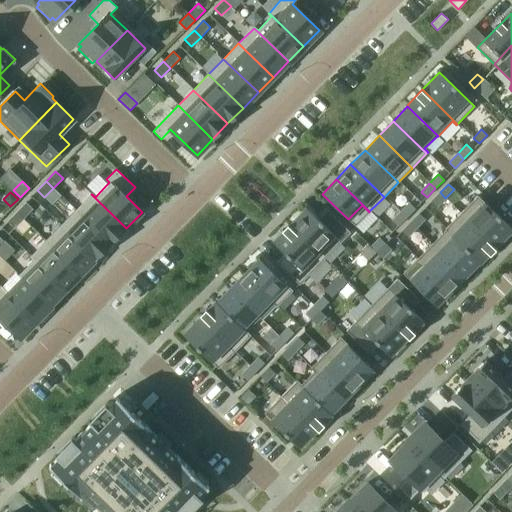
[(440,192),(431,201),(437,207),(445,198),(440,192)]
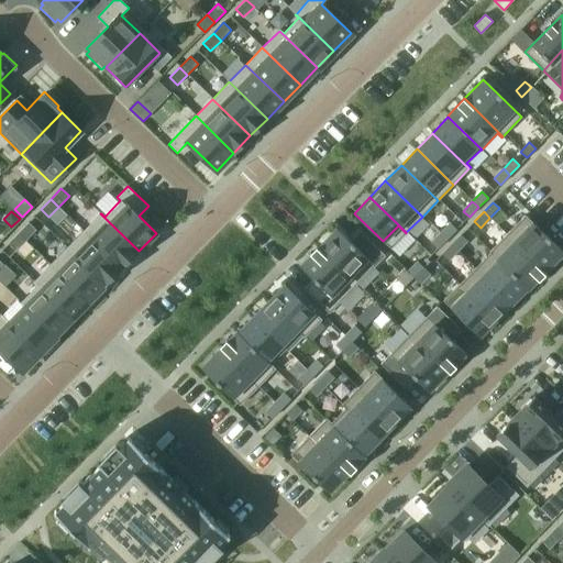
[(100,213),(84,231),(122,268),(139,251),(100,213)]
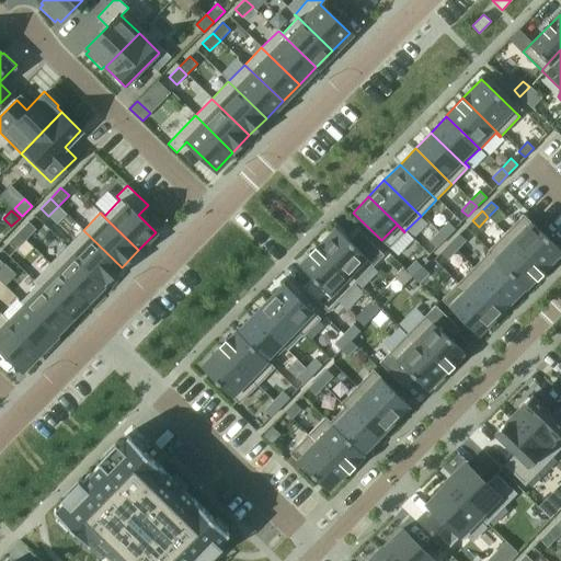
[(523,214),(504,232),(542,270),(560,251),(523,214)]
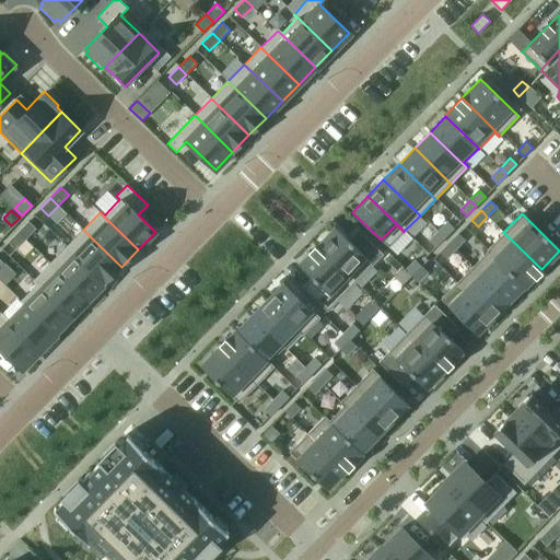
[(27,221),(18,232),(25,240),(35,229),(27,221)]
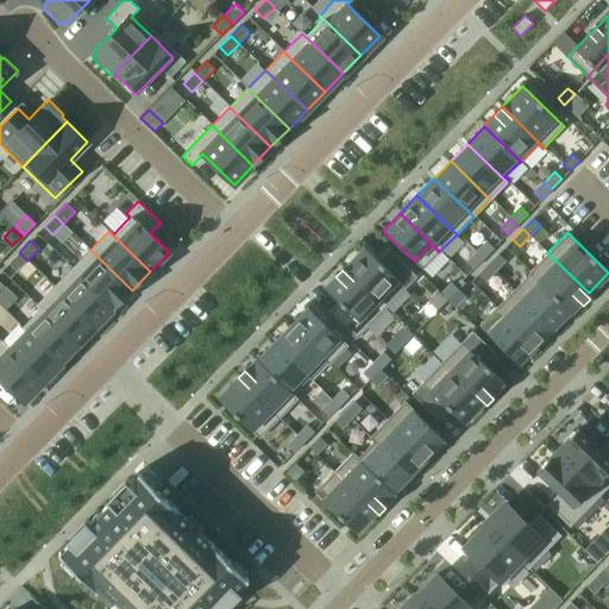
[(487,242),(477,252),(484,259),(494,249),(487,242)]
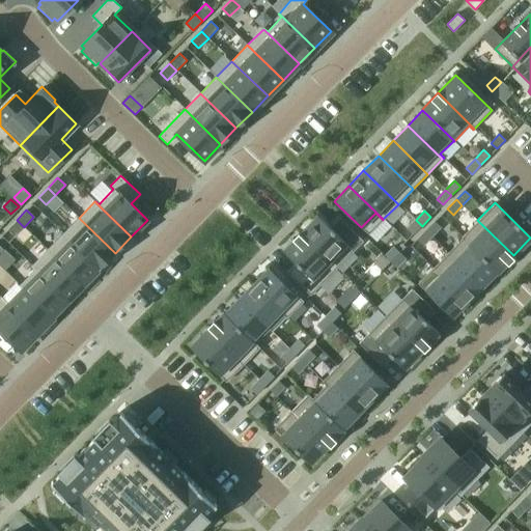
[(317,215),(300,232),(336,268),(363,241),(339,218),(330,227),(317,215)]
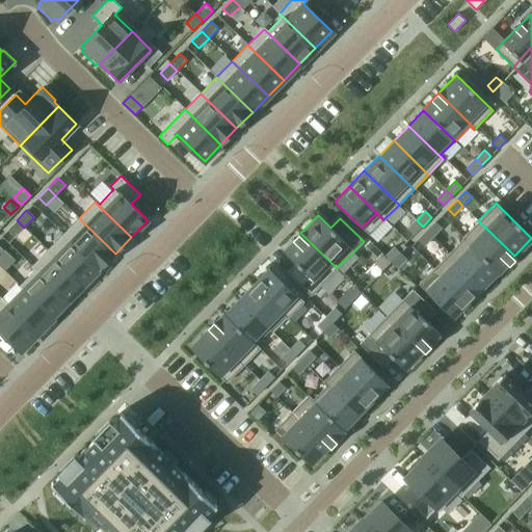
[(79,218),(63,234),(100,269),(115,254),(79,218)]
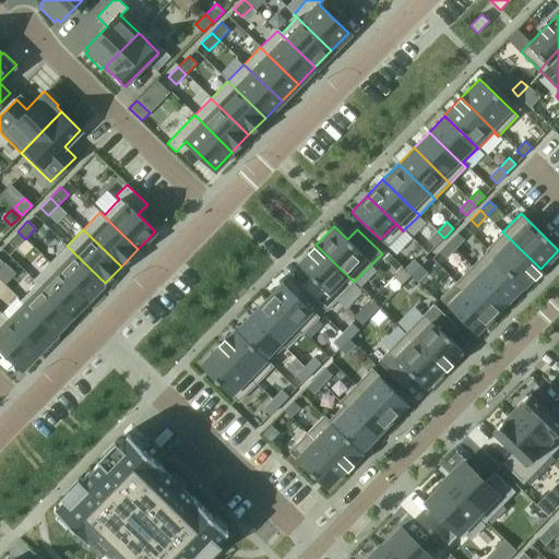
[(18,232),(8,241),(15,249),(25,239),(18,232)]
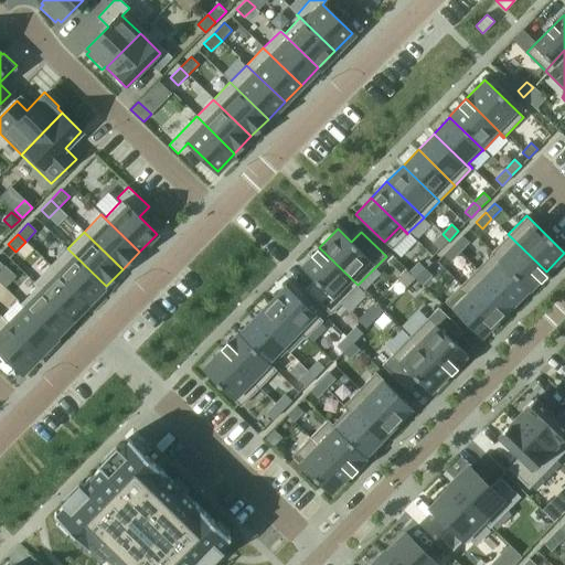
[(443,234),(433,244),(439,249),(449,241),(443,234)]
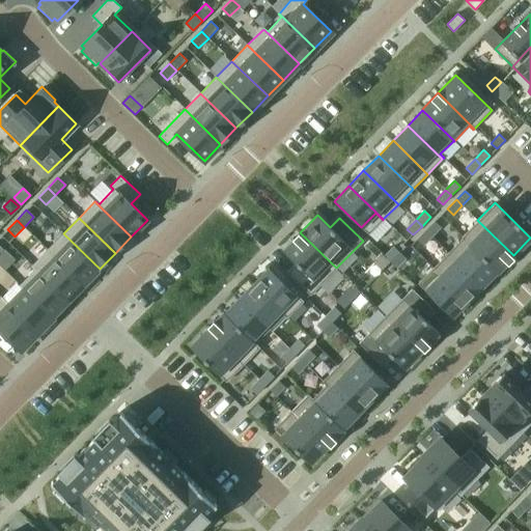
[(477,221),(462,236),(498,272),(506,263),(512,256),(513,255),(477,220),(477,221)]
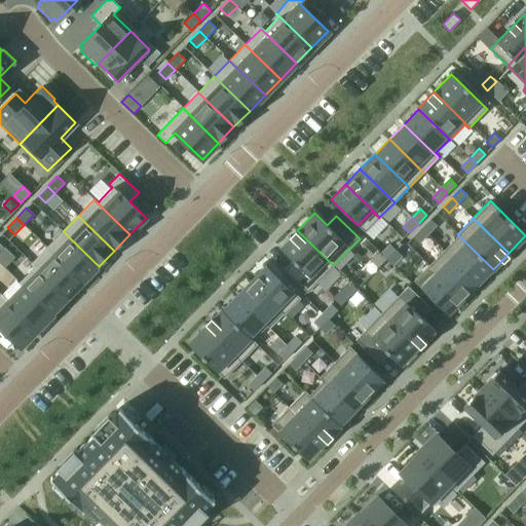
[(429,219),(421,228),(426,233),(436,225),(429,219)]
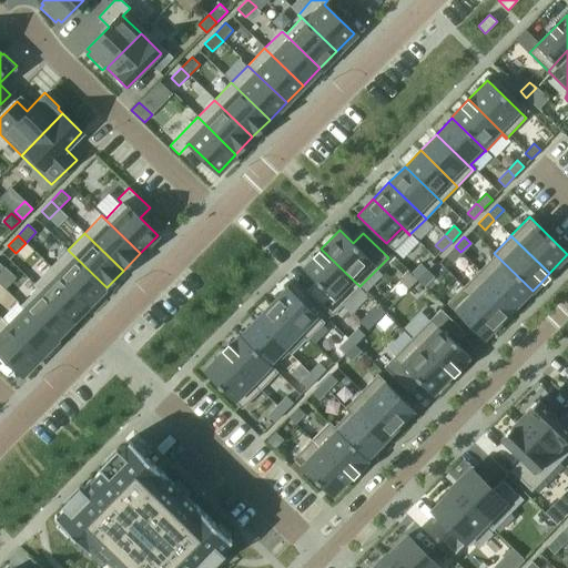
[(455,246),(445,256),(452,262),(460,252),(455,246)]
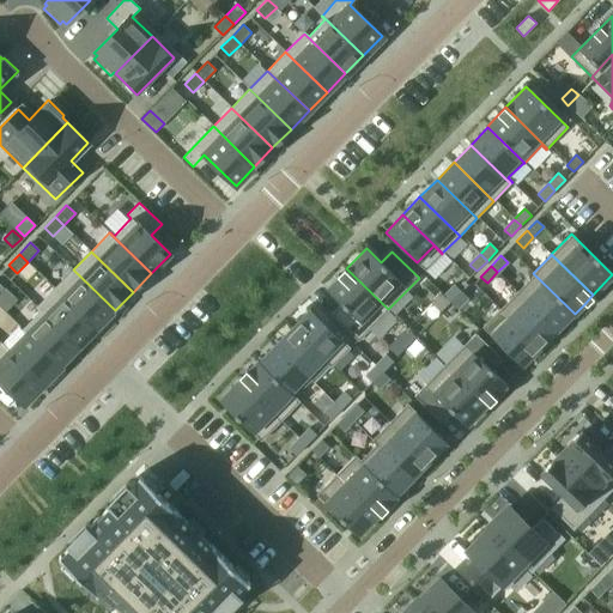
[(346,268),(327,289),(341,303),(331,314),(358,340),(388,309),(346,268)]
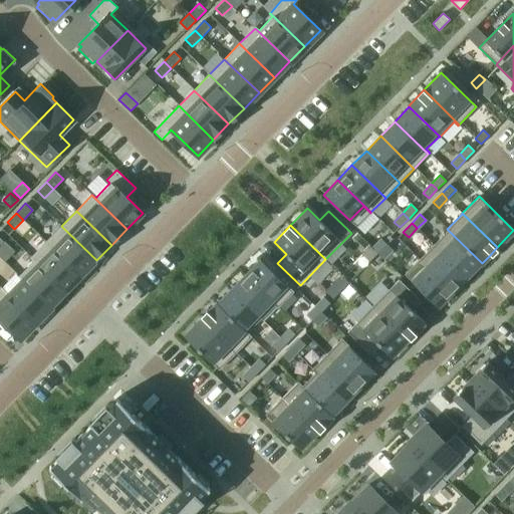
[(61,226),(46,242),(81,276),(96,260),(61,226)]
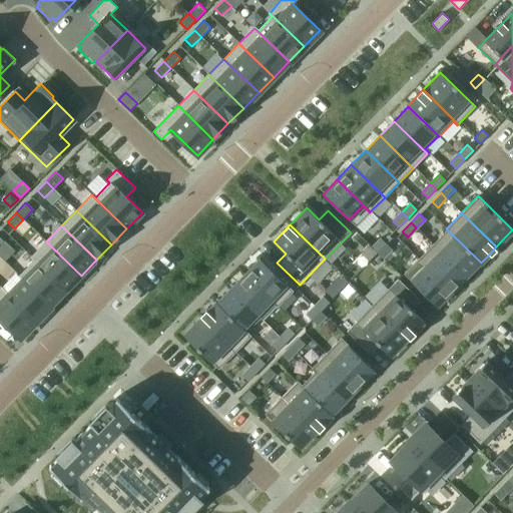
[(447,229),(433,243),(466,277),(479,263),(480,264),(481,263),(446,228),(447,229)]
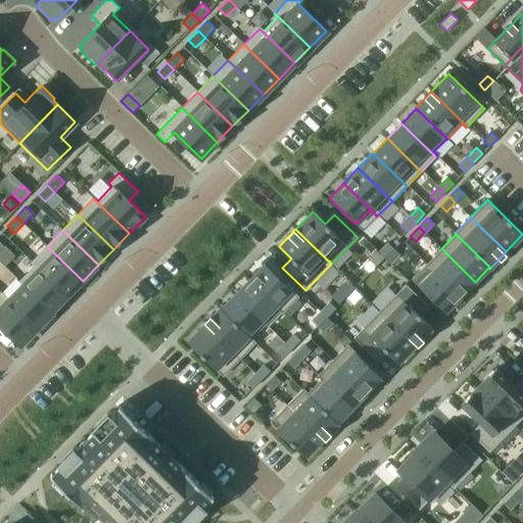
[(391,239),(383,247),(388,253),(397,244),(391,239)]
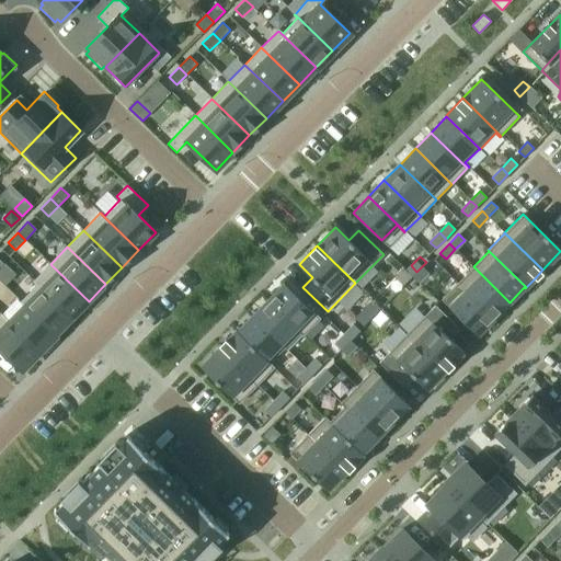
[(426,262),(416,272),(423,278),(433,268),(426,262)]
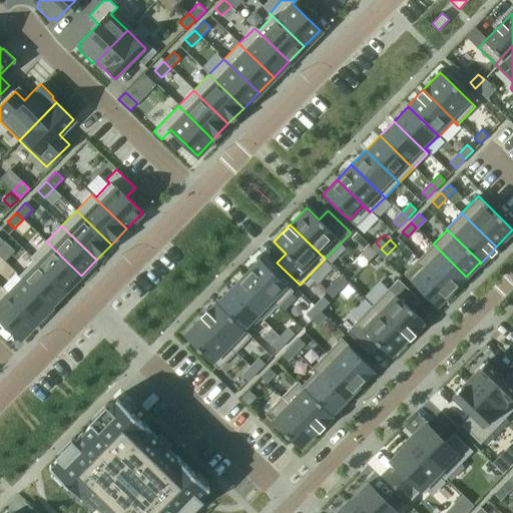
[(46,241),(31,257),(66,291),(81,276),(46,241)]
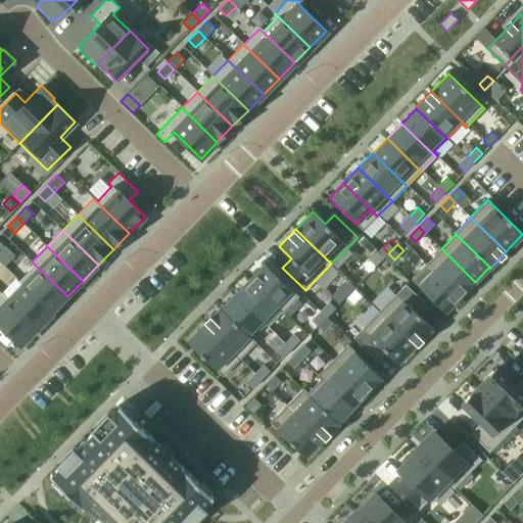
[(441,248),(426,264),(461,296),(464,292),(475,282),(441,248)]
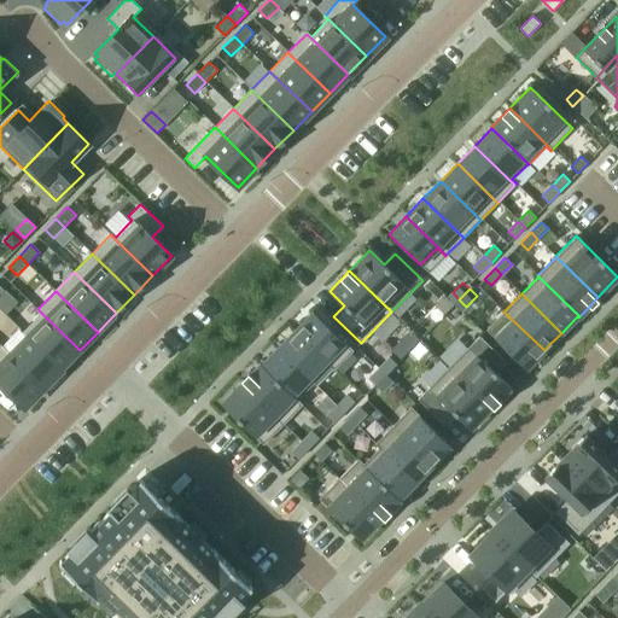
[(40,314),(23,332),(62,369),(80,350),(38,309),(36,310),(40,314)]
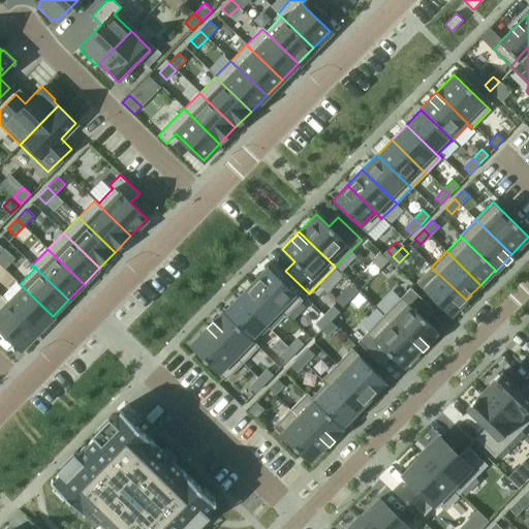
[(268,267),(252,282),(287,316),(303,301),(268,267)]
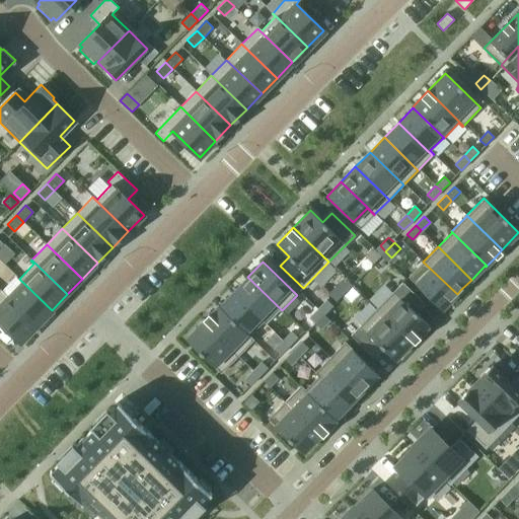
[(423,262),(409,277),(442,309),(457,294),(423,262)]
